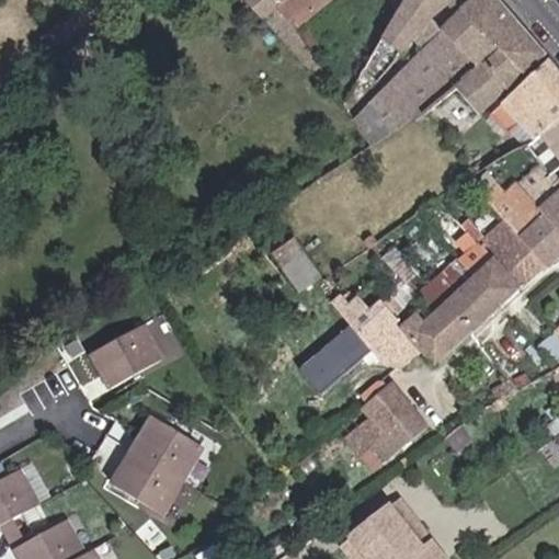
[(250,0),(267,20),(278,33),(311,69),(317,65),(294,27),(278,1),(280,0),(250,0)]
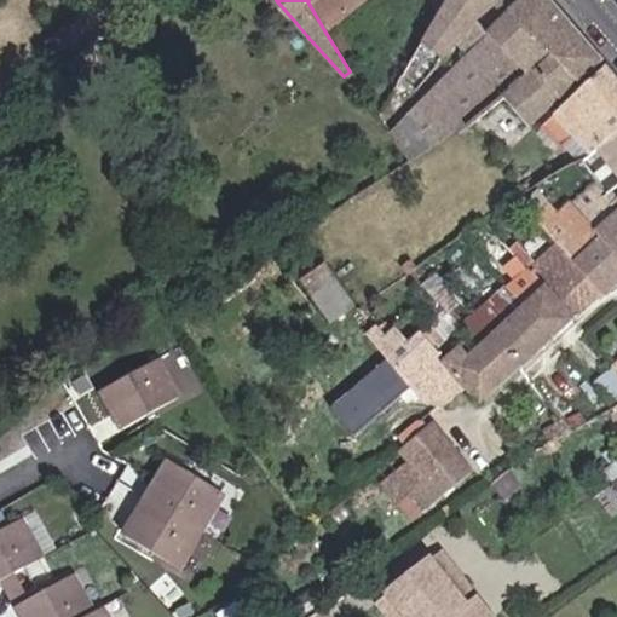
[(309,0),(307,1),(324,30),(358,0),(309,0)]
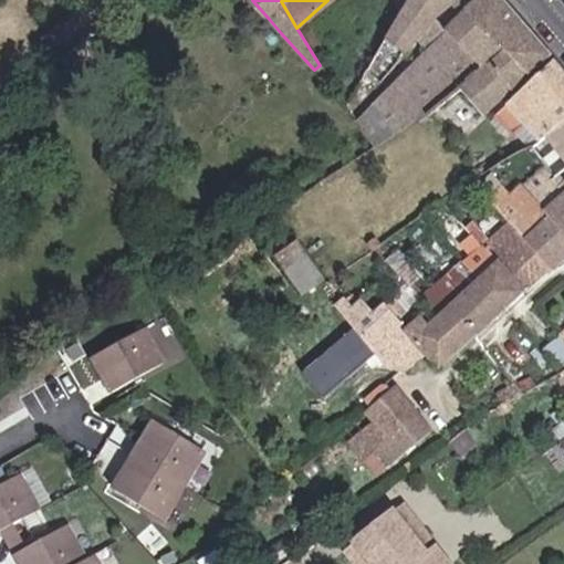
[(425,50),(355,122),(371,147),(425,114),(456,87),(484,63),(509,91),(549,54),(501,0),(448,0),(428,19),(407,0),(380,41),(372,55),(385,69),(400,51),(401,52),(415,39),(425,50)]
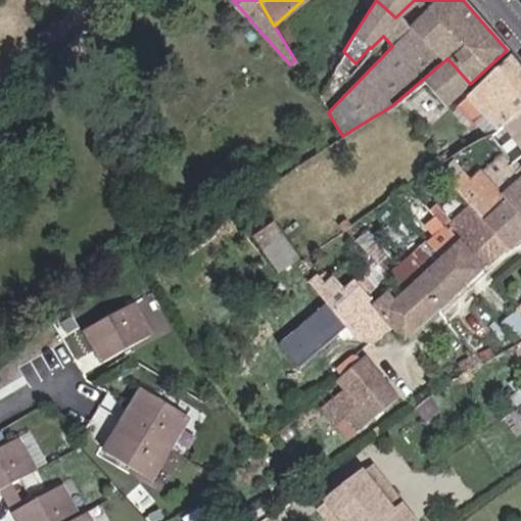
[(358,0),(339,31),(351,38),(376,0),(358,0)]
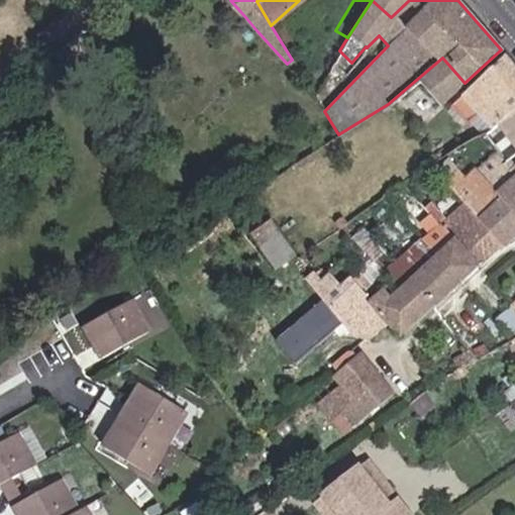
[(256,30),(246,18),(233,30),(243,41),(256,30)]
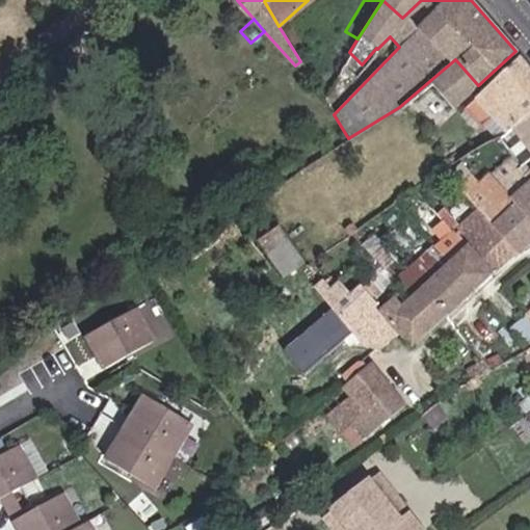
[(355,73),(362,64),(349,52),(344,60),(355,73)]
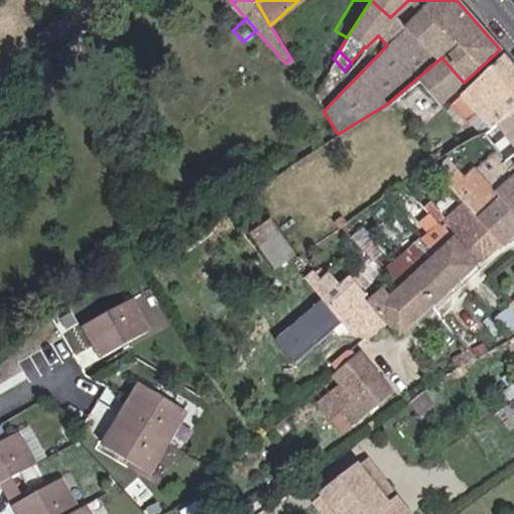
[(513,109),(513,66),(503,53),(468,88),(447,103),(465,123),(479,113),(492,126),(496,123),(513,109)]
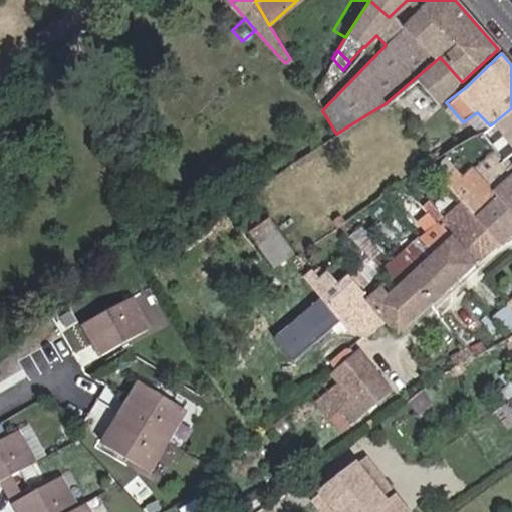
[(440,57),(414,79),(437,104),(462,82),(440,57)]
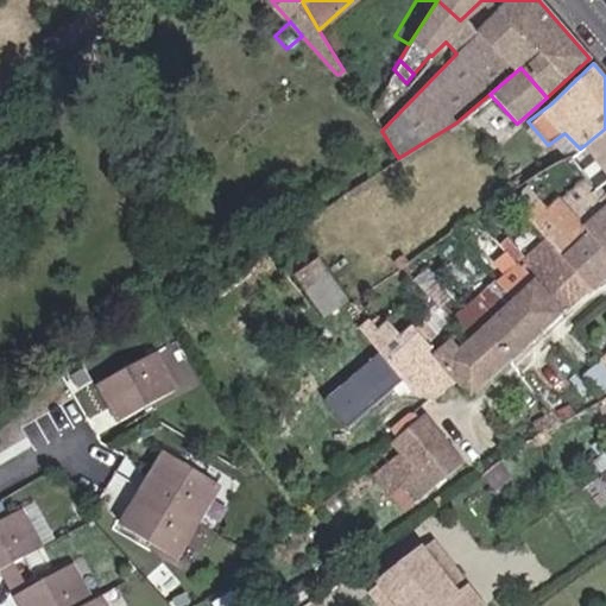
[(386,81),(367,109),(377,124),(383,118),(402,90),(386,81)]
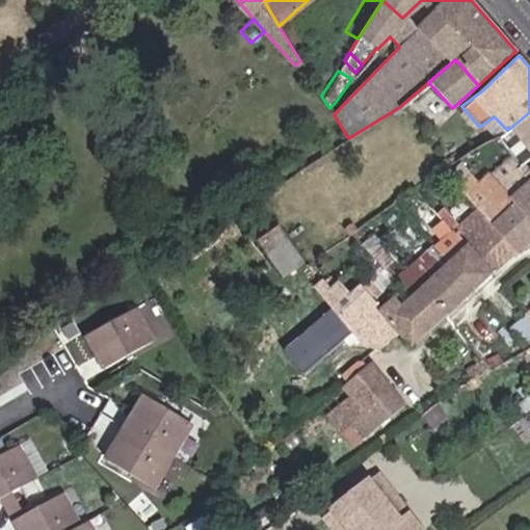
[(529,112),(511,127),(529,152),(529,112)]
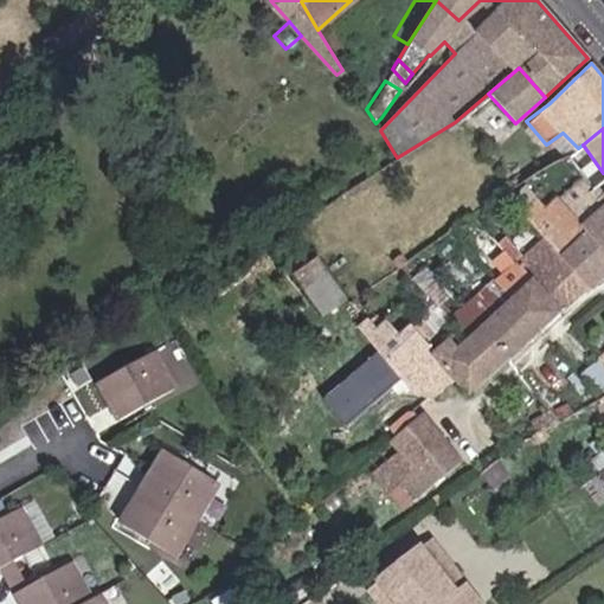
[(593,186),(584,173),(558,196),(560,199),(567,205),(593,186)]
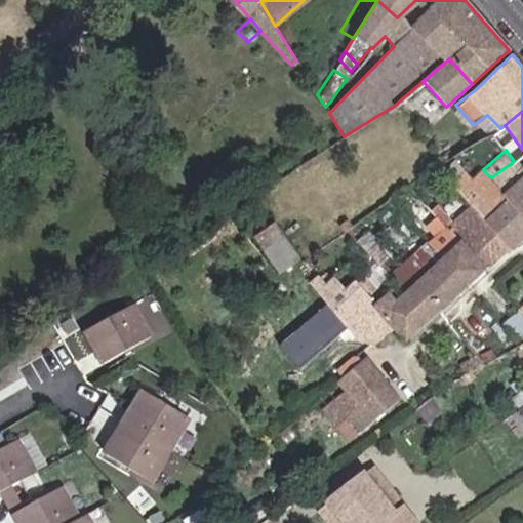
[(519,168),(522,164),(522,162),(519,157),(514,161),(519,168)]
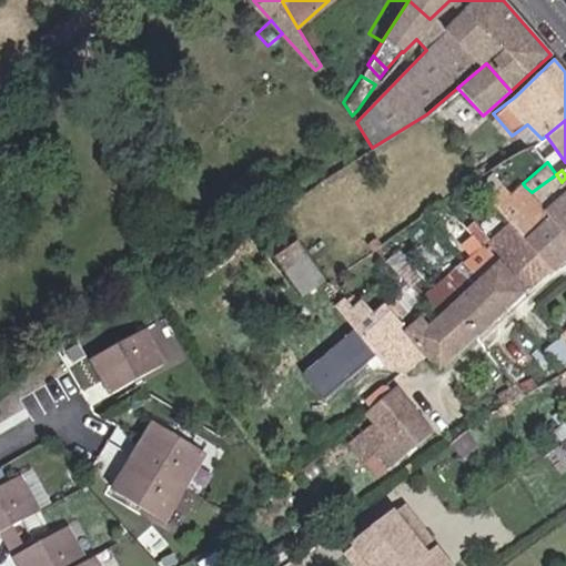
[(565,178),(562,182),(556,174),(532,192),(556,219),(565,210),(565,178)]
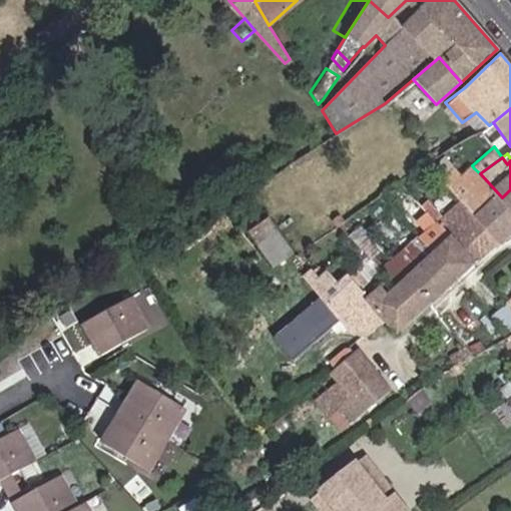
[(474,168),(453,191),(459,198),(497,240),(510,228),(510,189),(502,197),(480,173),(474,168)]
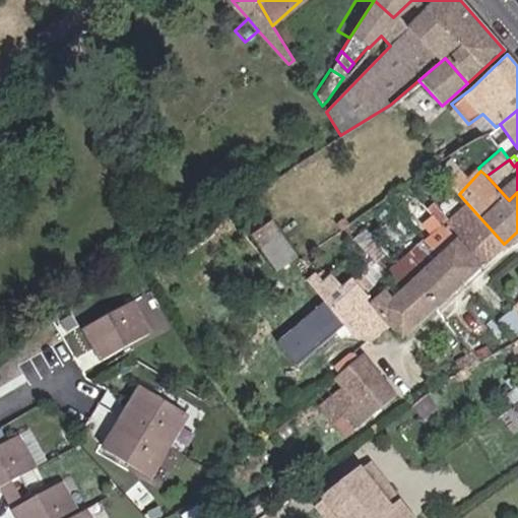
[(433,191),(422,200),(435,217),(447,230),(457,239),(469,252),(480,265),(504,244),(465,201),(453,211),(433,191)]
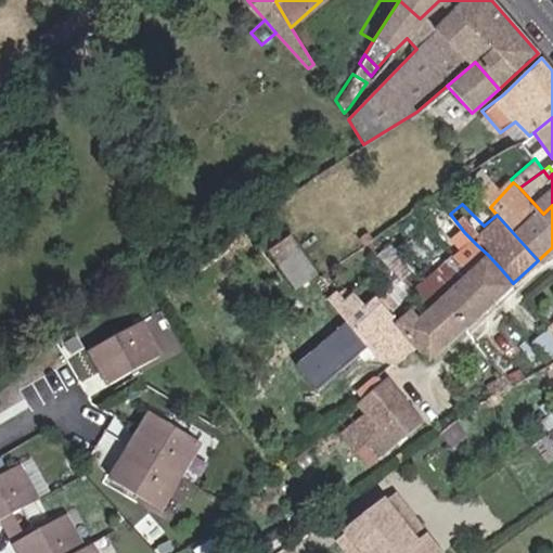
[(464,232),(450,214),(446,218),(449,223),(444,228),(461,249),(455,254),(494,298),(513,283),(501,269),(488,255),(477,245),(464,232)]
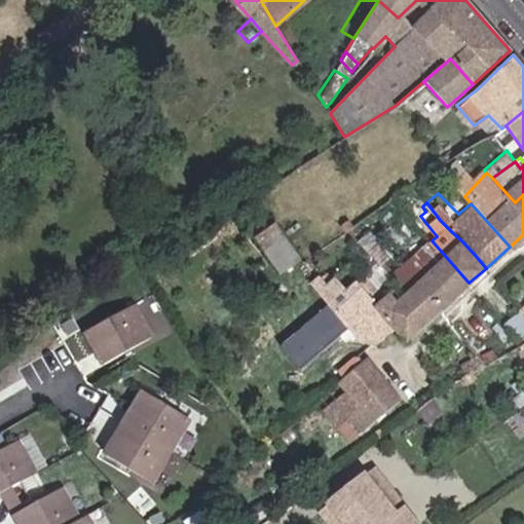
[(362,222),(350,232),(380,264),(391,254),(362,222)]
